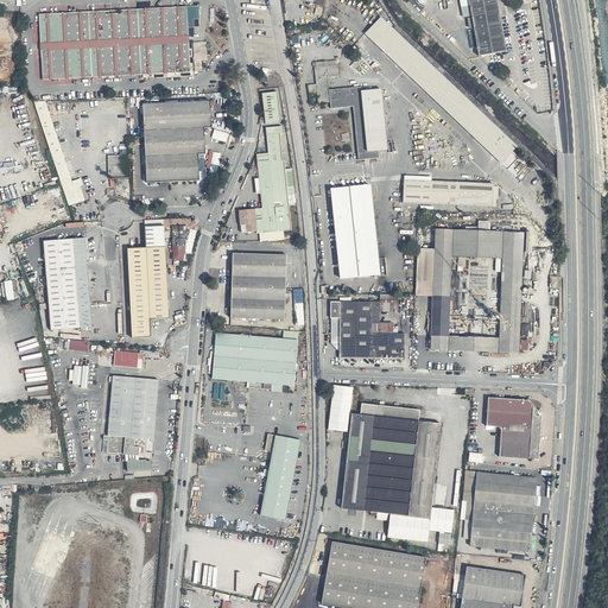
[(418,0),(419,1),(423,5),(426,5),(426,1),(425,0),(460,0),(460,6),(470,5),(479,55),(507,51),(498,0),(418,0)]
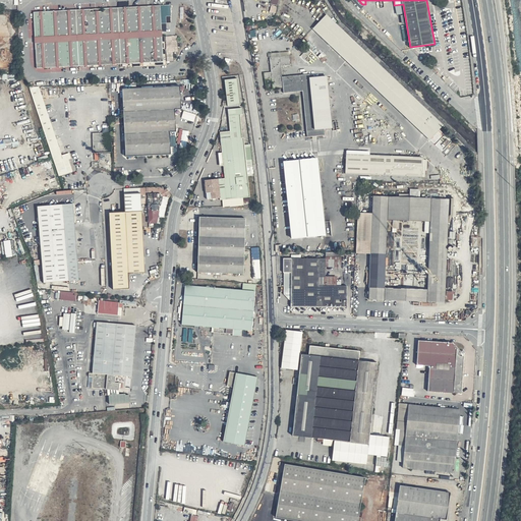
[(165,60),(161,4),(35,12),(38,67),(165,60)]
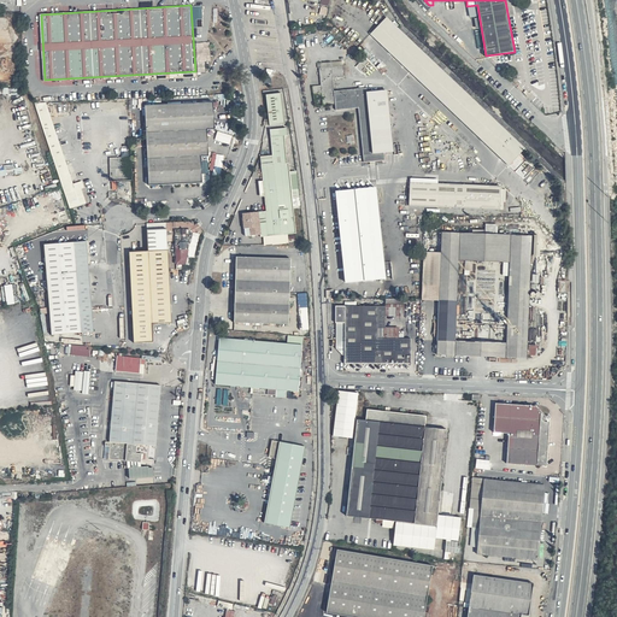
[(524,147),(387,16),(370,33),(507,165),(524,147)]
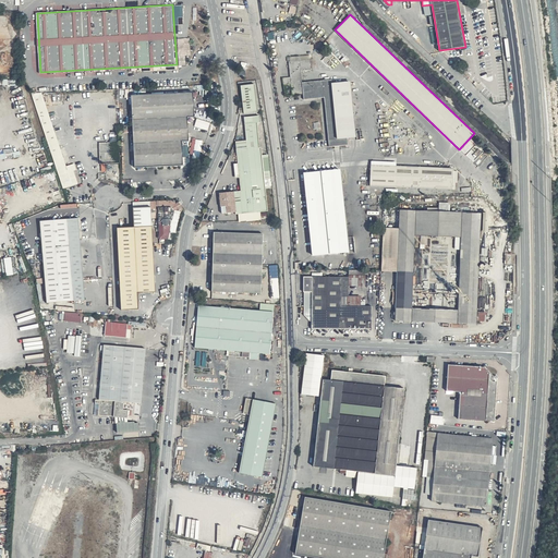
[(301,70),(312,70),(311,58),(288,61),(289,77),(282,77),(283,85),(291,84),(292,95),(303,94),(304,98),(325,97),(329,146),(348,144),(348,136),(355,136),(351,80),(332,81),(332,77),(302,81),(301,70)]
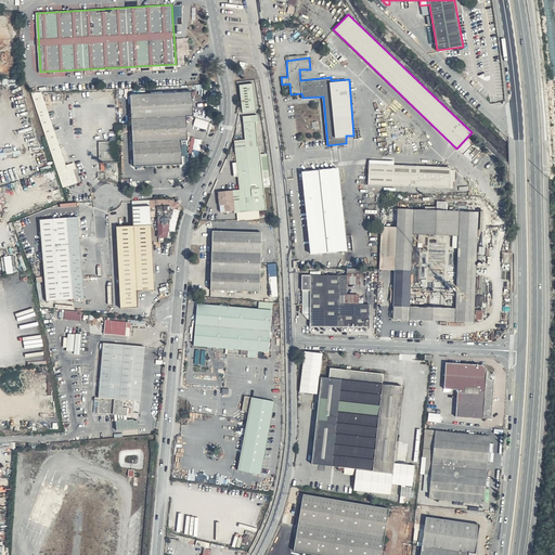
[(256,111),(254,82),(240,85),(242,112),(256,111)]
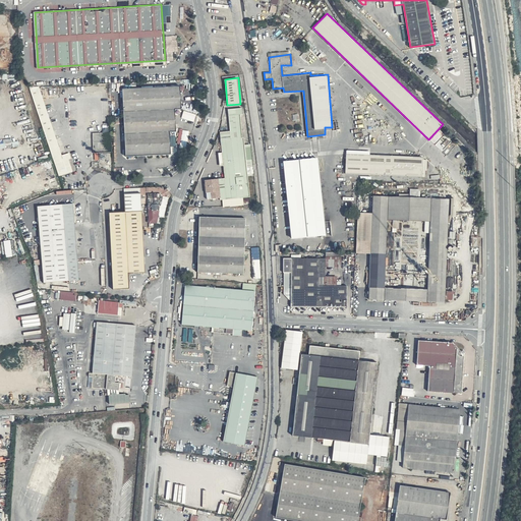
[(39,85),(29,87),(51,154),(60,151),(39,85)]
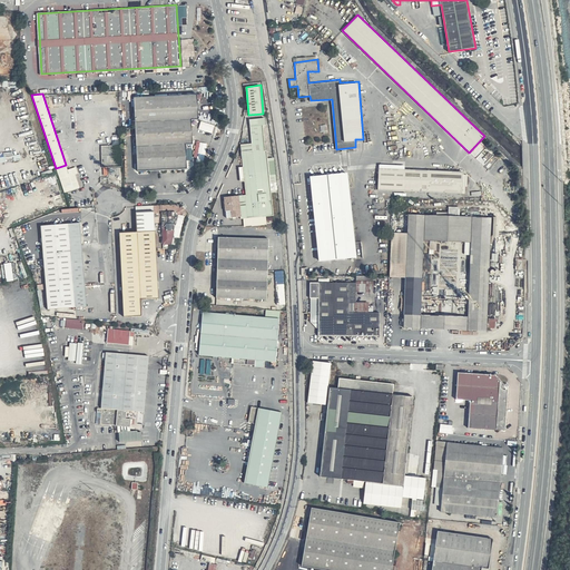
[(199,118),(198,95),(134,98),(138,172),(189,168),(187,144),(195,143),(193,119),(199,118)]
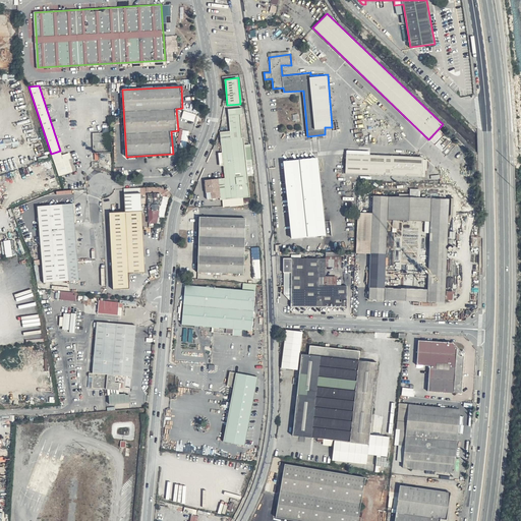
[(183,117),(194,120),(196,114),(184,111),(183,117)]
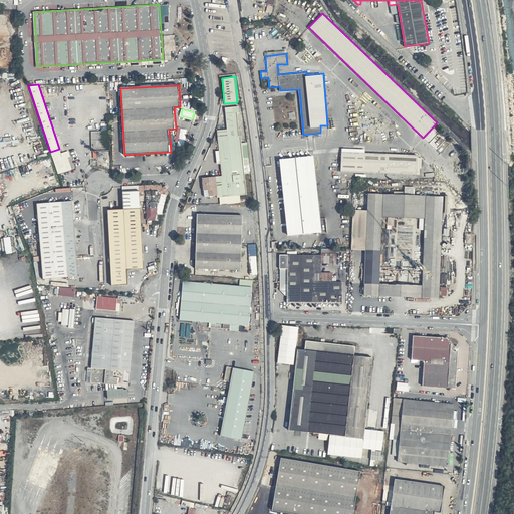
[(239,126),(237,111),(226,112),(228,127),(218,129),(222,174),(202,176),(204,195),(217,194),(217,197),(247,193),(240,126),(239,126)]
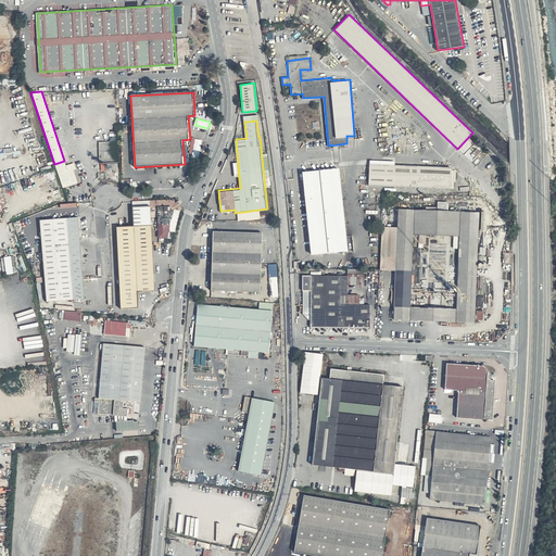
[(369,163),(368,186),(454,188),(454,181),(456,181),(456,171),(453,169),(452,167),(395,164),(395,161),(369,160),(369,163)]
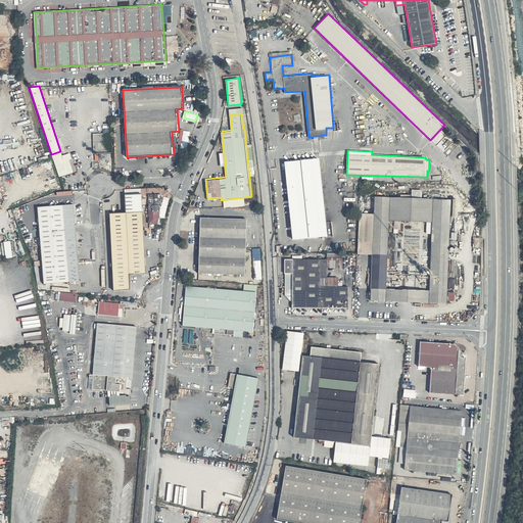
[(60,151),(51,154),(59,177),(74,173),(69,160),(73,159),(70,155),(62,157),(63,161),(61,162),(60,156),(62,156),(60,151)]
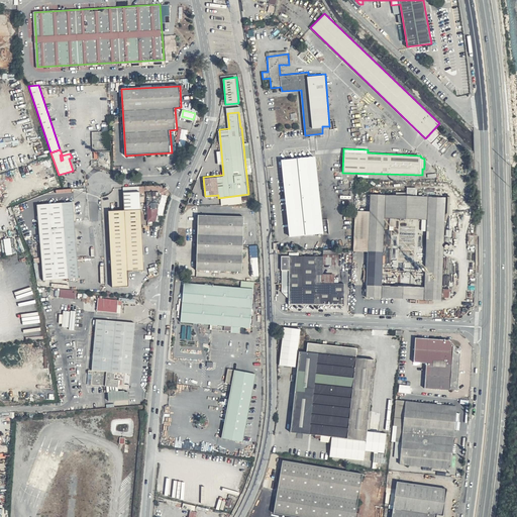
[(323,219),(315,154),(282,159),(290,235),(330,233),(327,219),(323,219)]
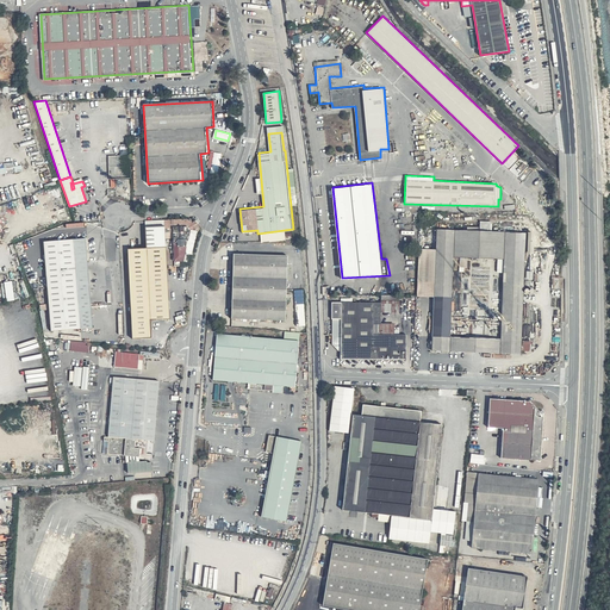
[(144,221),(145,225),(168,224),(168,228),(170,229),(170,228),(190,226),(180,261),(186,262),(187,255),(190,256),(195,231),(194,230),(195,228),(192,222),(190,223),(185,218),(144,221)]
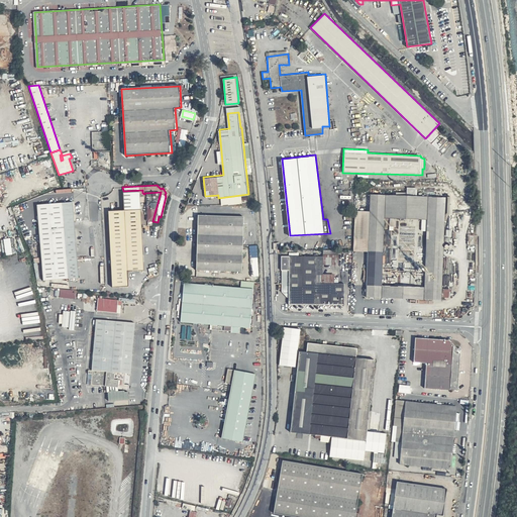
[(124,209),(108,210),(112,287),(129,286),(129,271),(144,270),(142,208),(142,193),(142,190),(123,191),(124,209)]
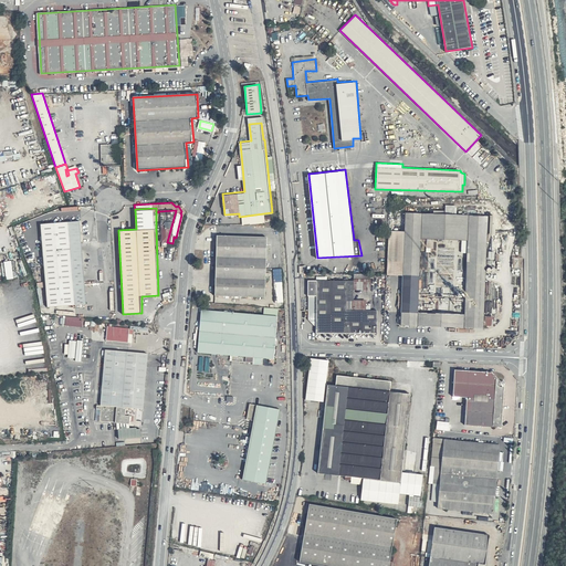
[(167,242),(176,210),(158,211),(158,212),(159,242),(167,242)]
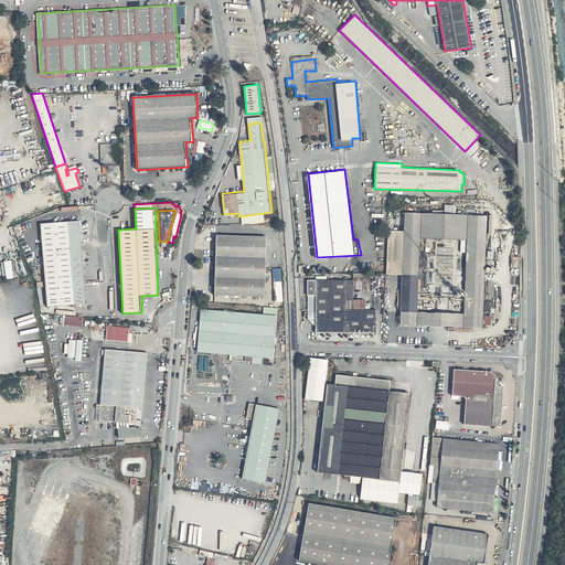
[(492,326),(492,316),(483,316),(487,215),(404,211),(404,232),(403,276),(402,324),(482,327),(484,326),(492,326)]
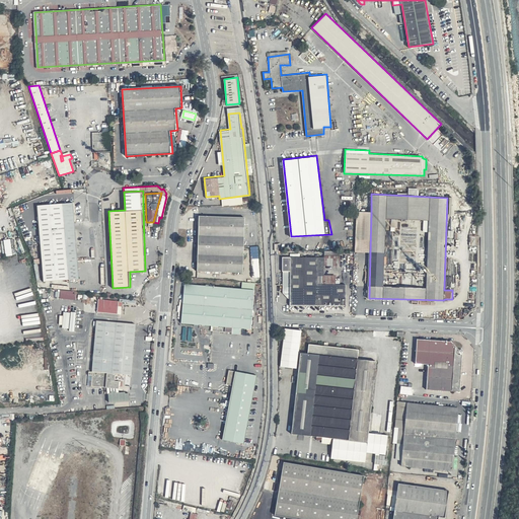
[(80,278),(74,202),(38,204),(43,280),(80,278)]
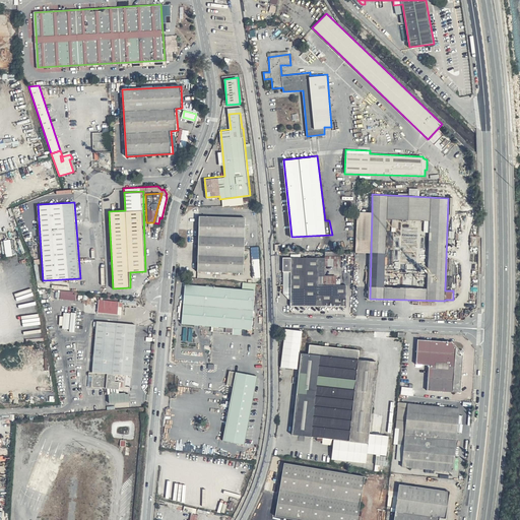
[(371,254),(372,213),(358,212),(355,254),(371,254)]
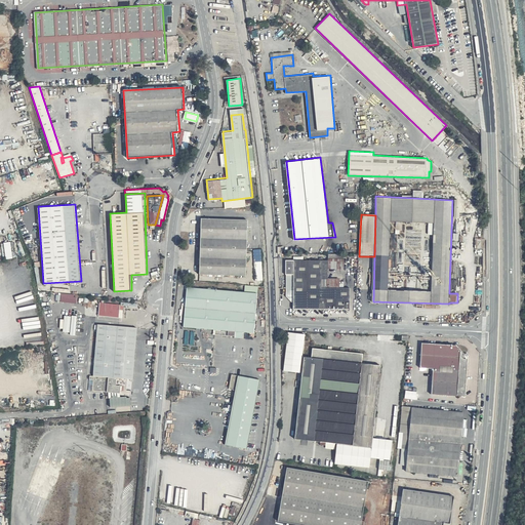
[(247,218),(201,217),(199,274),(245,276),(247,218)]
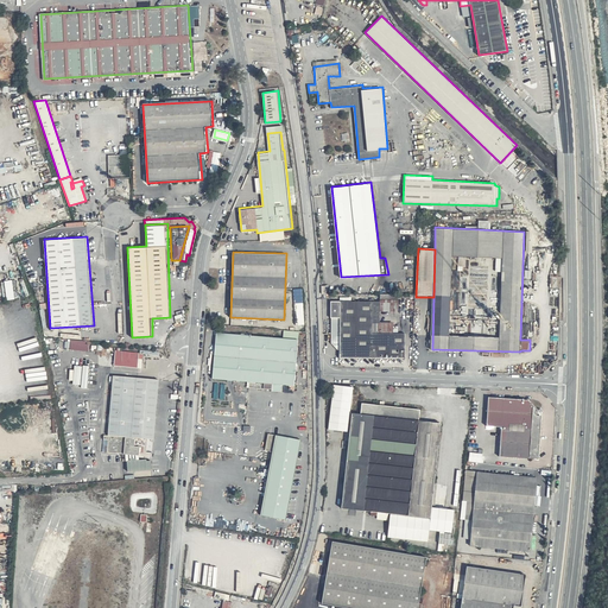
[(303,289),(295,289),(296,324),(305,324),(303,289)]
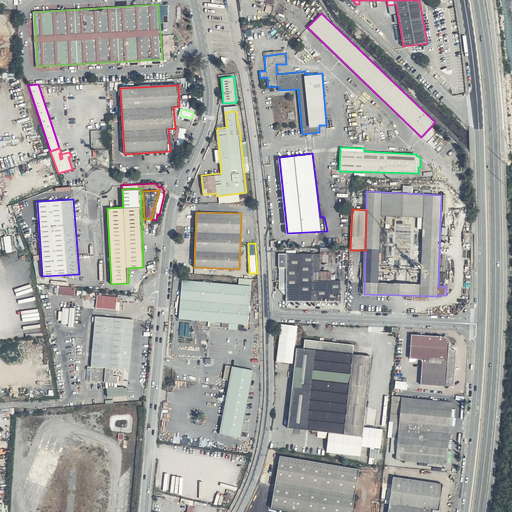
[(320,253),(278,253),(278,267),(279,268),(279,289),(286,289),(286,301),(341,302),(341,279),(331,279),(331,272),(314,273),(314,262),(336,262),(335,247),(320,247),(320,253)]
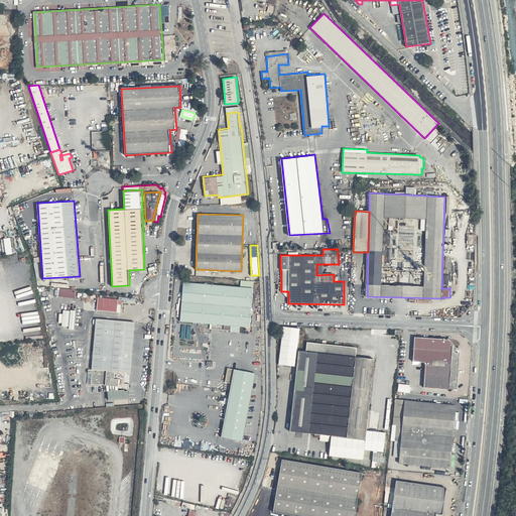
[(253,288),(184,281),(180,320),(212,324),(231,326),(249,328),(253,288)]
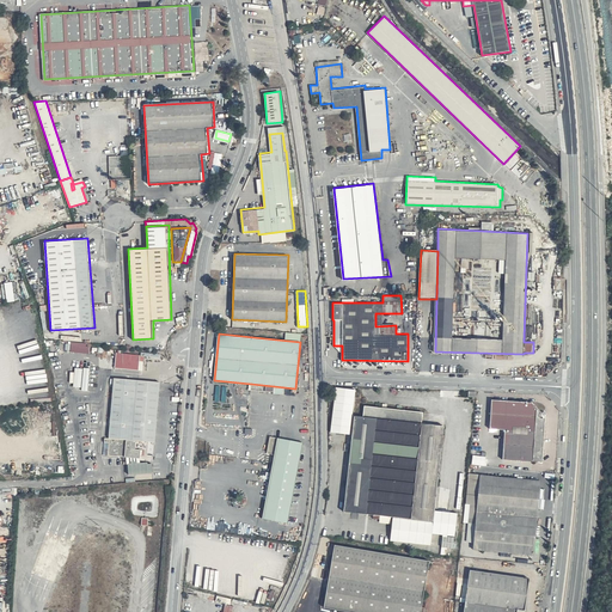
[(86,343),(72,342),(71,352),(89,354),(90,346),(86,346),(86,343)]
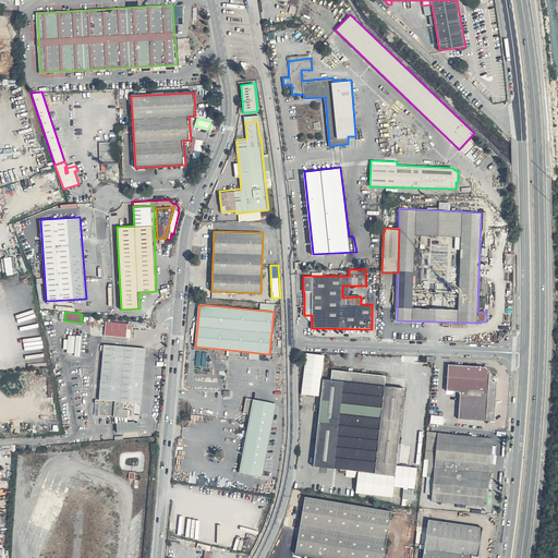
[(118,323),(107,322),(106,336),(117,336),(118,323)]
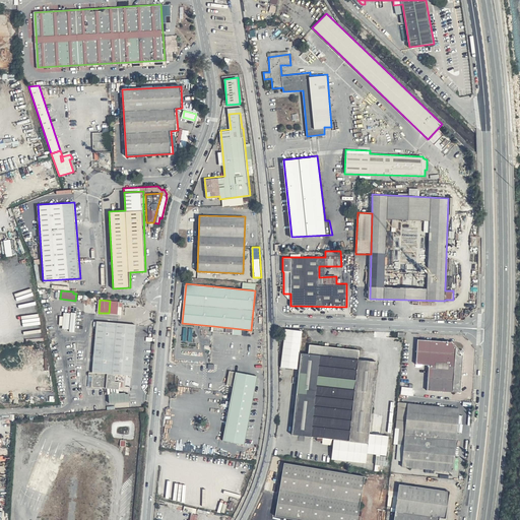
[(120,302),(110,301),(109,313),(119,314),(120,302)]
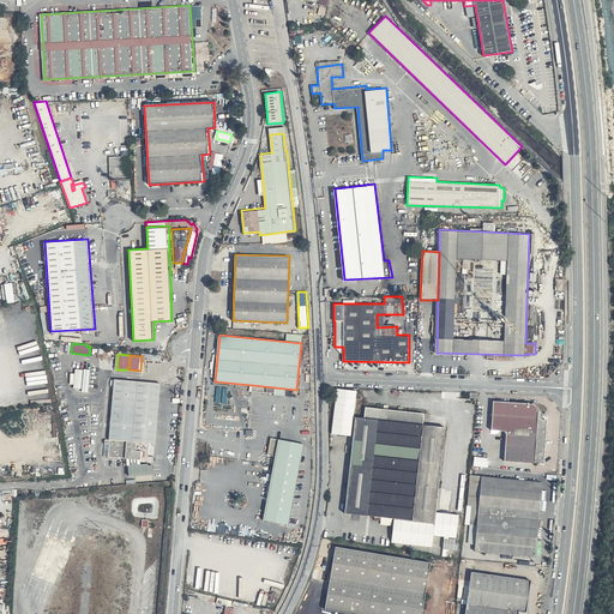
[(83,369),(74,368),(72,387),(82,389),(83,369)]
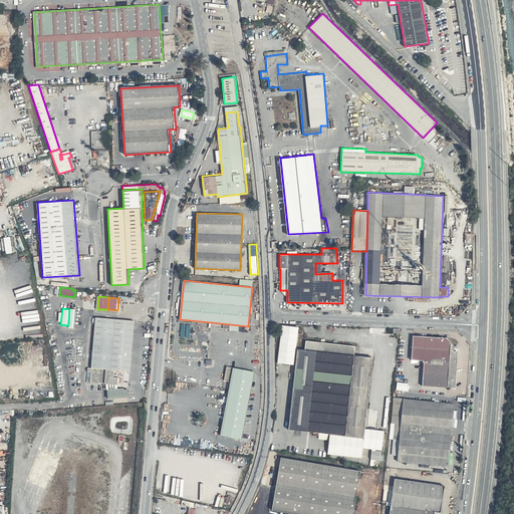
[(130,370),(136,319),(95,317),(91,367),(87,367),(87,371),(90,371),(90,382),(105,382),(107,399),(127,397),(127,389),(129,382),(123,381),(124,370),(130,370)]
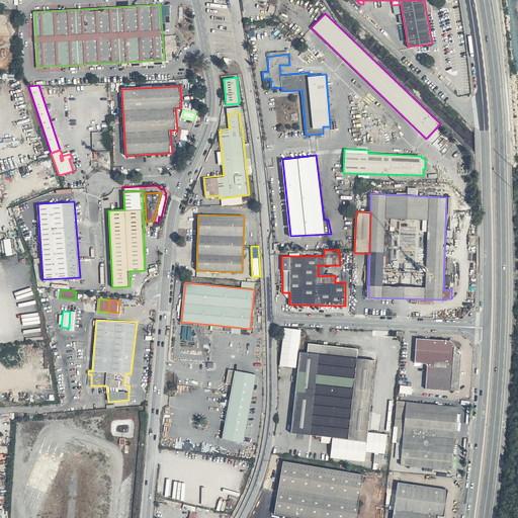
[(301,329),(284,327),(279,366),(296,368),(298,351),(301,329)]
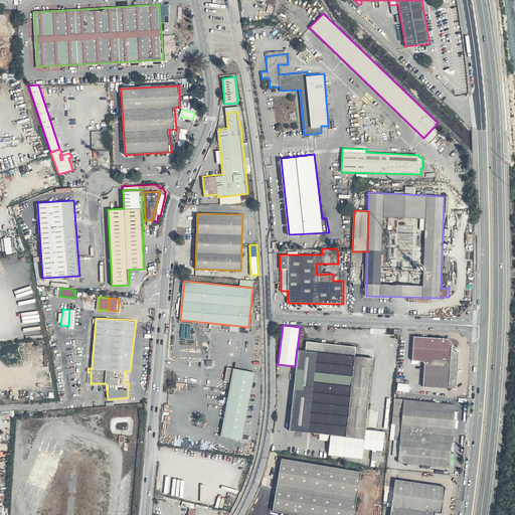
[(449,338),(413,336),(411,361),(424,362),(422,386),(456,388),(459,350),(449,338)]
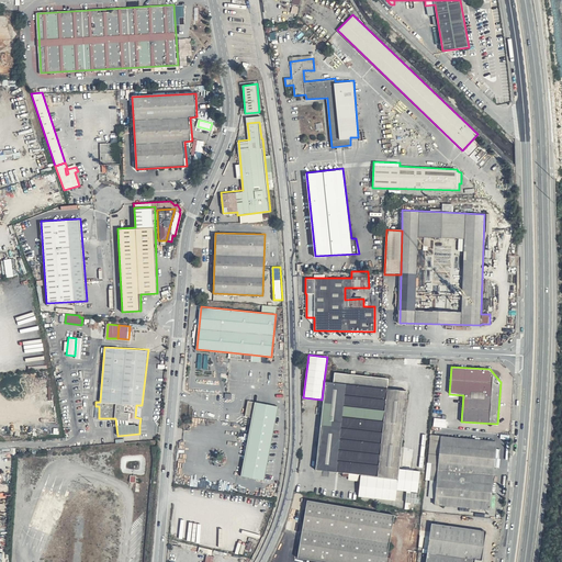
[(389,378),(335,371),(334,381),(324,381),(316,470),(360,475),(359,495),(395,499),(396,490),(418,492),(420,470),(400,468),(407,390),(388,386),(389,378)]
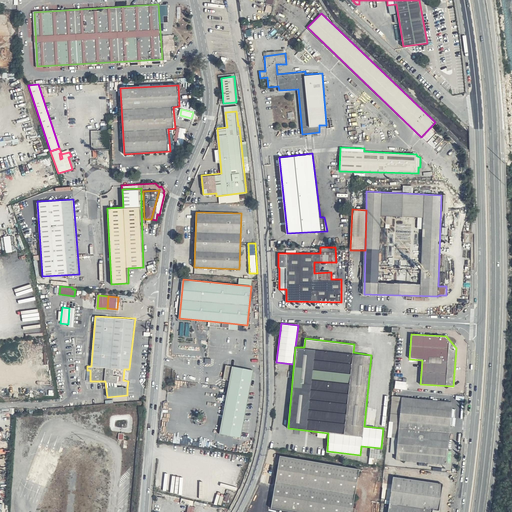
[(241,438),(247,405),(254,370),(225,364),(222,380),(230,381),(220,434),(241,438)]
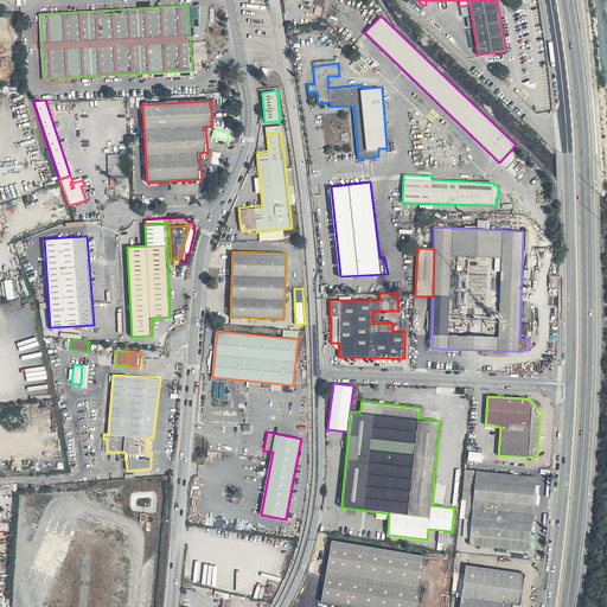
[(471,509),(530,515),(535,477),(474,470),(471,509)]
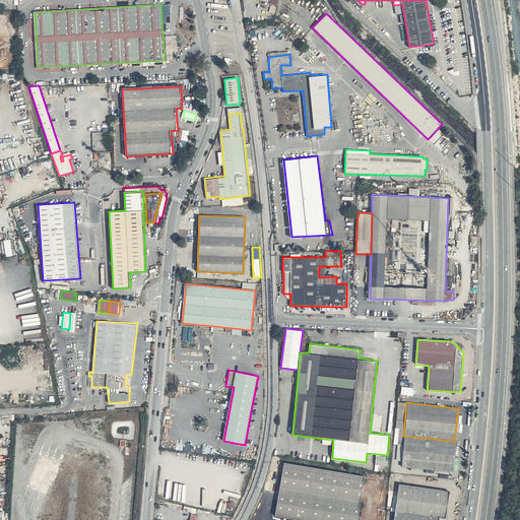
[(454,441),(403,436),(400,465),(451,471),(454,441)]
